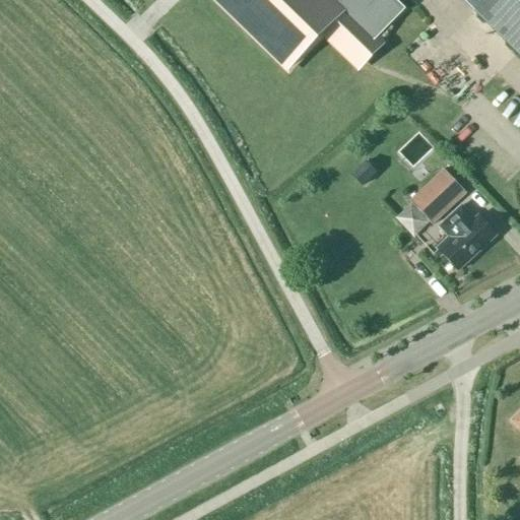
[(404,10),(393,0),(215,0),(288,70),(331,26),(365,59),(380,44),(376,39),(404,10)]
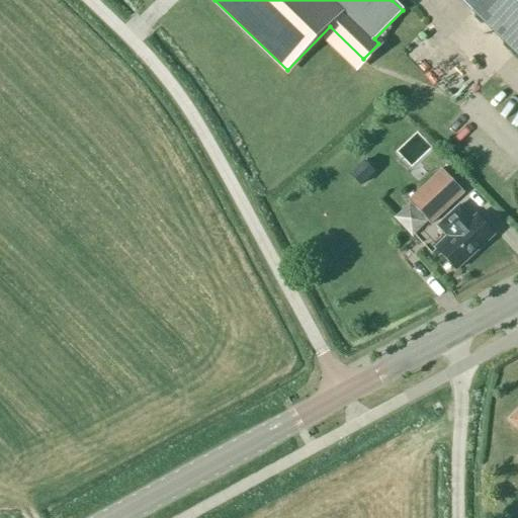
[(517,0),(460,0),(517,56),(517,0)]
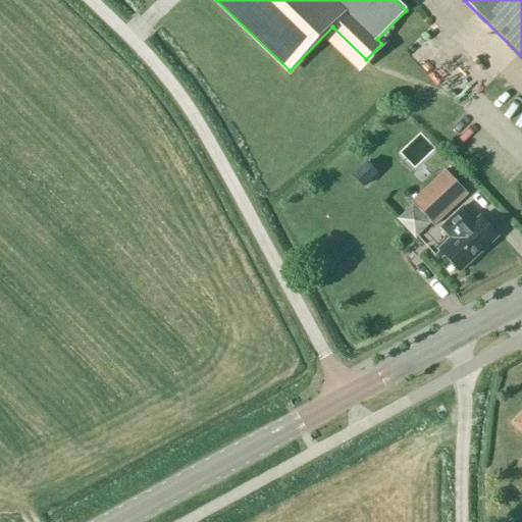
[(417,51),(408,57),(417,70),(426,64),(417,51)]
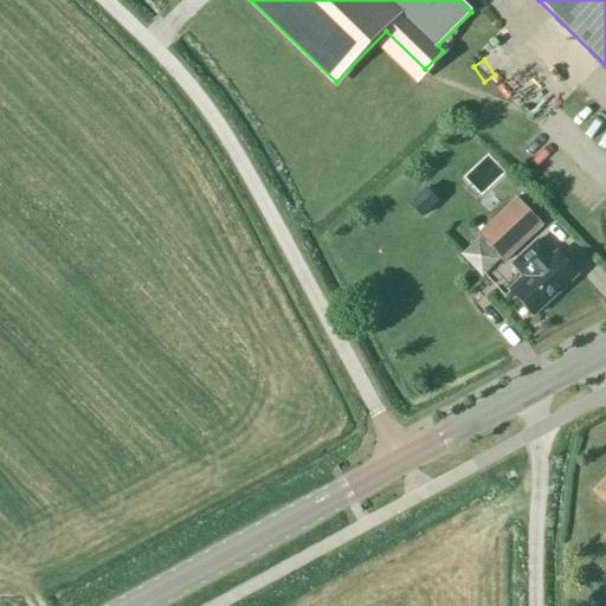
[(483,166),(464,173),(472,194),(491,187),(483,166)]
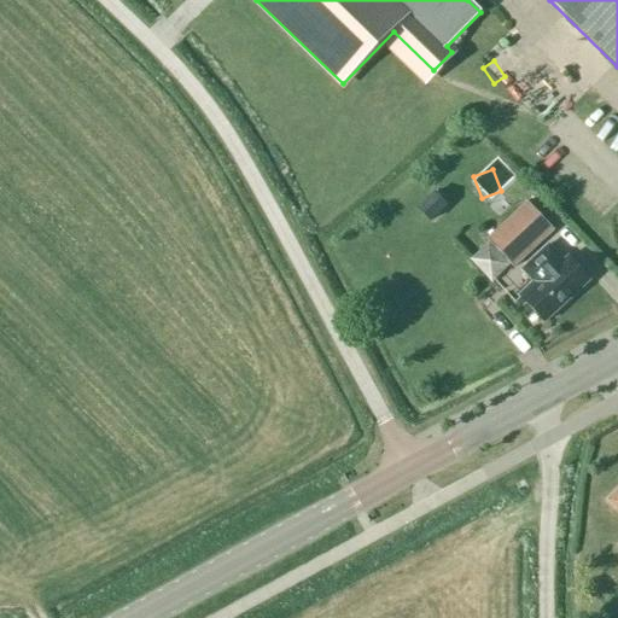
[(418,209),(430,221),(447,205),(435,193),(418,209)]
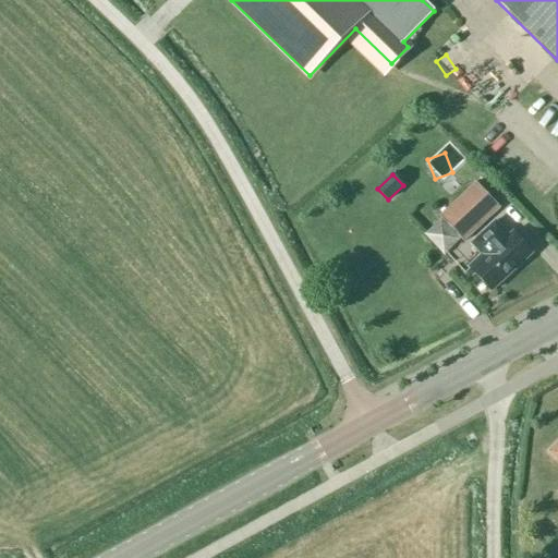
[(463,242),(499,208),(476,183),(439,217),(463,242)]
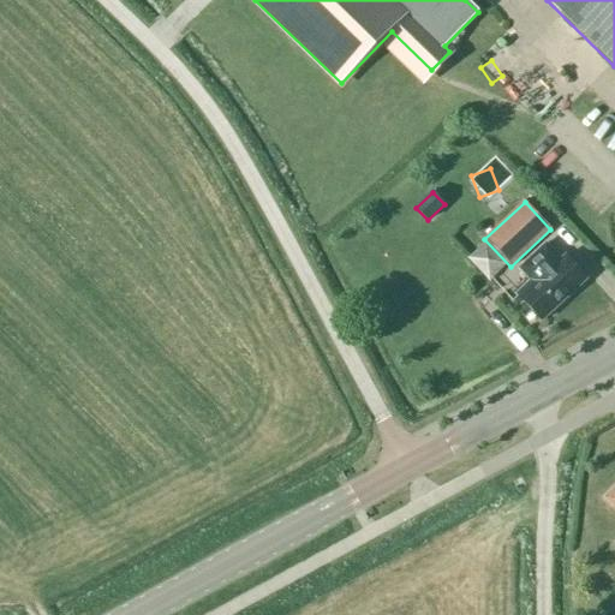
[(518,269),(530,281),(517,294),(541,322),(586,279),(566,256),(561,261),(545,244),(518,269)]
